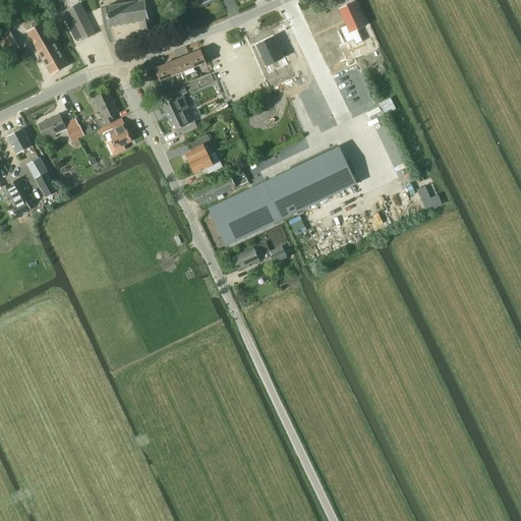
[(141,33),(156,31),(154,20),(155,19),(152,0),(146,0),(107,6),(110,26),(139,22),(141,33)]
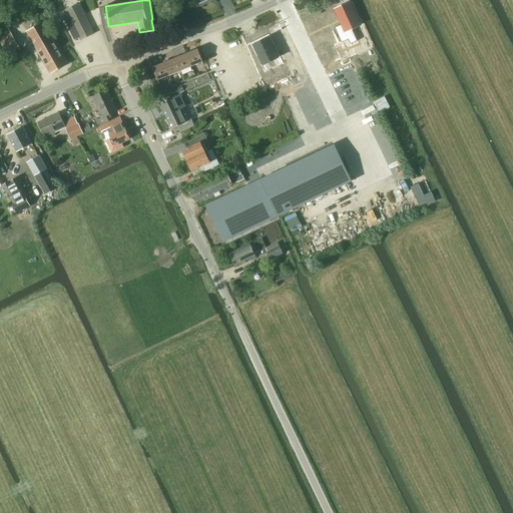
[(348,0),(332,0),(342,13),(335,15),(342,29),(347,26),(349,30),(354,27),(352,25),(359,22),(348,0)]
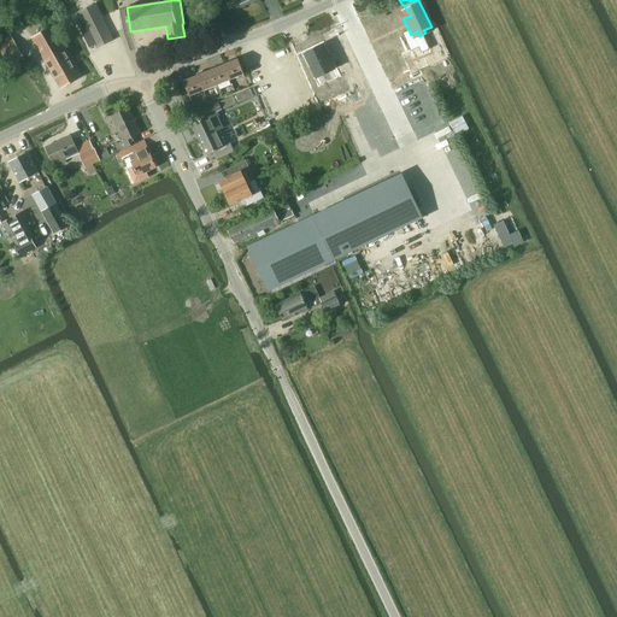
[(81,15),(74,18),(89,48),(97,46),(98,48),(113,41),(95,5),(80,12),(81,15)]
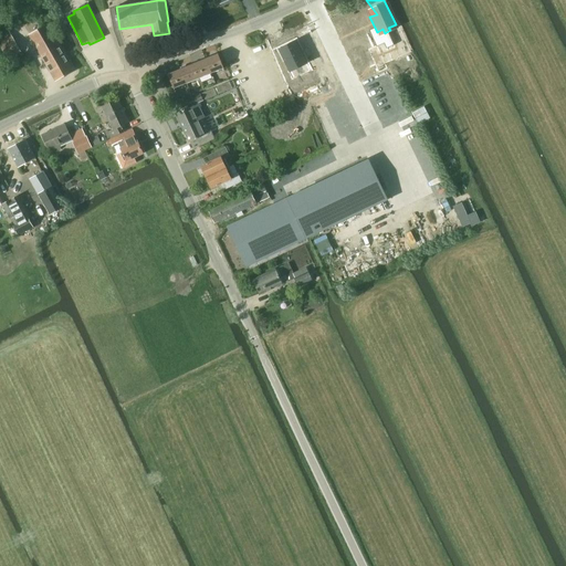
[(55,81),(74,71),(48,24),(29,35),(55,81)]
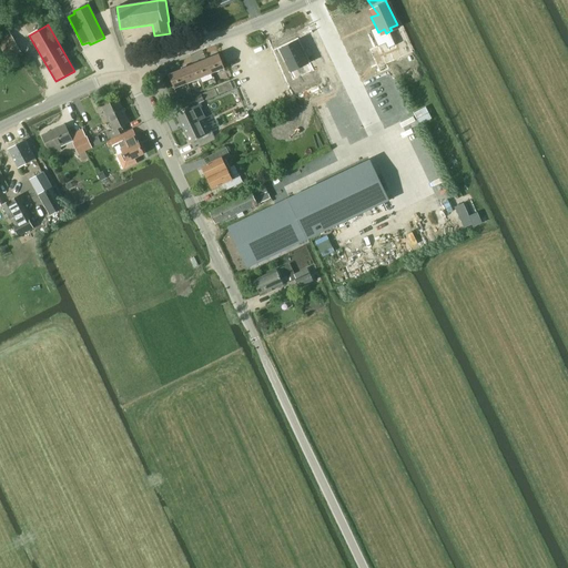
[(9,32),(0,38),(0,46),(6,57),(19,49),(9,32)]
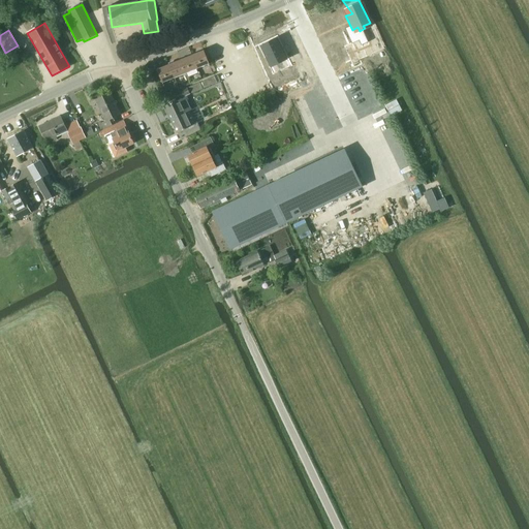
[(275,37),(262,42),(273,65),(285,60),(275,37)]
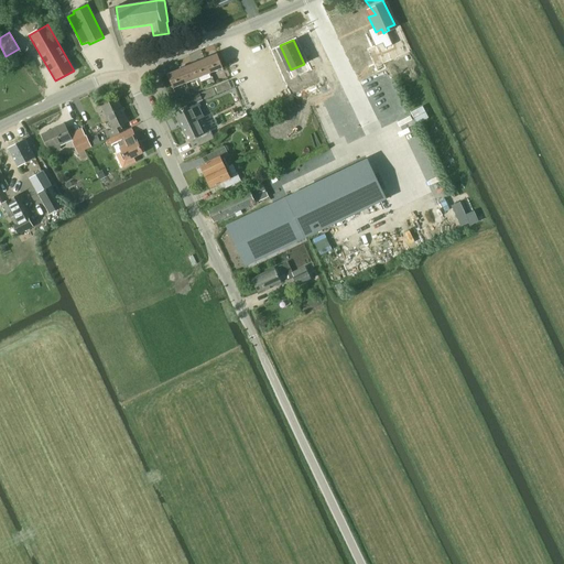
[(217,54),(205,58),(210,74),(224,68),(217,54)]
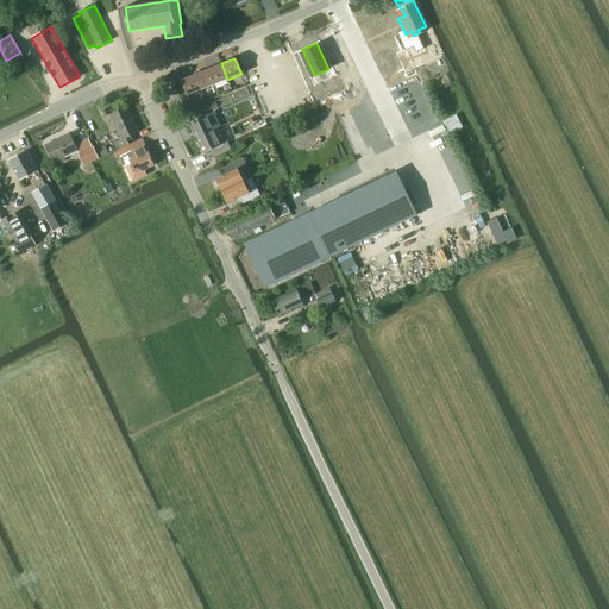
[(227,80),(221,63),(208,69),(214,85),(227,80)]
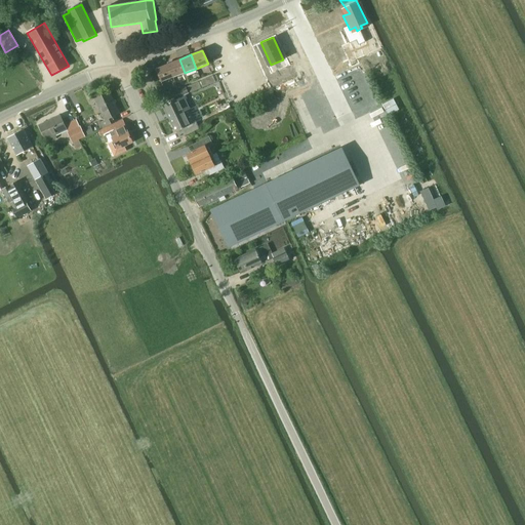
[(185,73),(179,59),(167,65),(173,78),(185,73)]
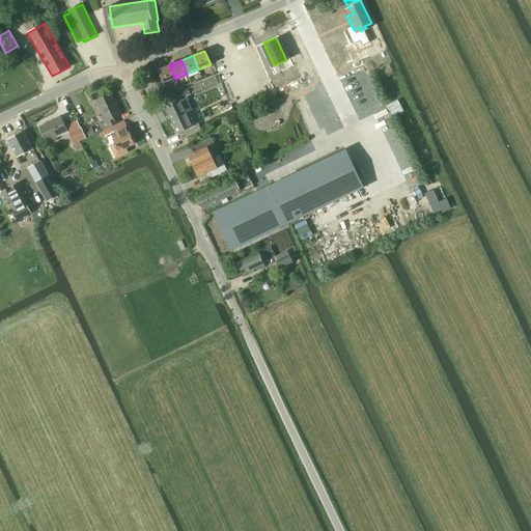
[(175,79),(169,65),(158,70),(163,83),(175,79)]
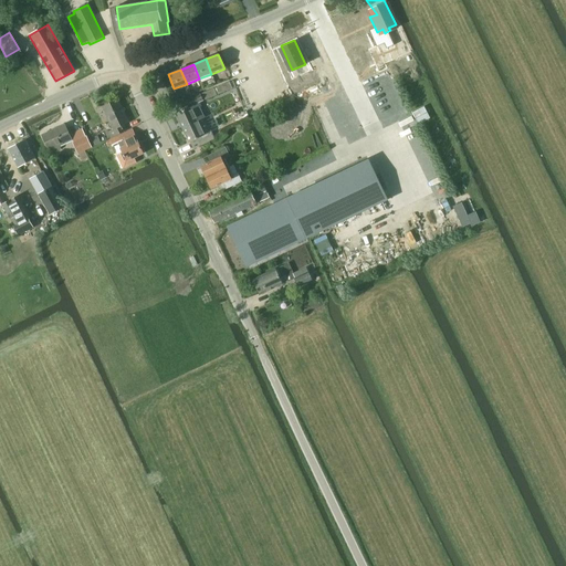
[(182,128),(205,117),(199,107),(202,106),(200,103),(203,101),(200,94),(180,103),(184,109),(176,114),(182,128)]
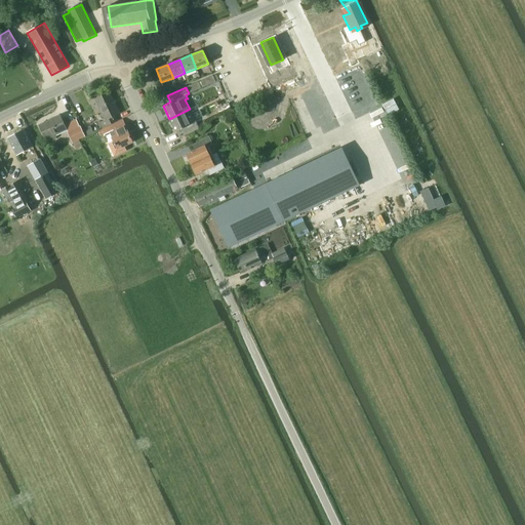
[(116,116),(120,114),(110,92),(94,99),(105,120),(98,123),(102,129),(118,121),(116,116)]
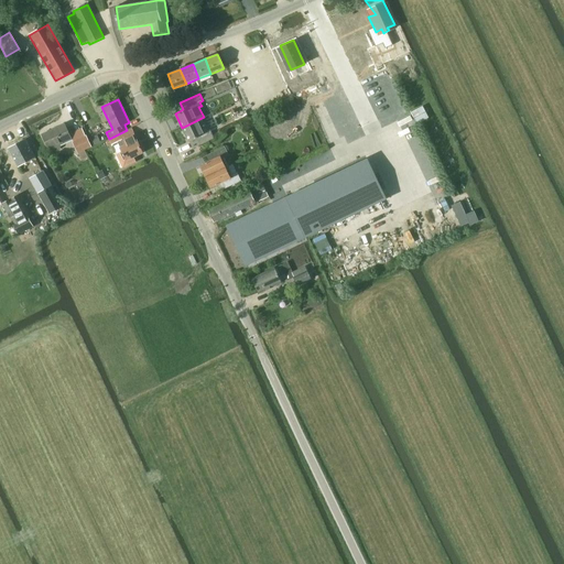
[(245,110),(232,116),(235,120),(247,115),(245,110)]
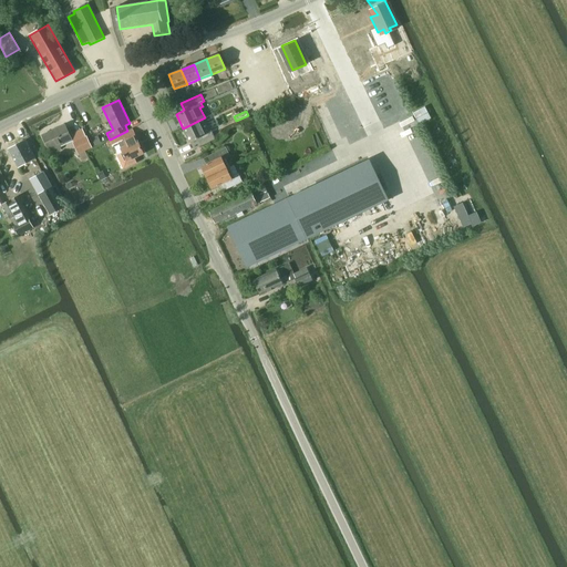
[(266,121),(272,119),(268,111),(263,113),(266,121)]
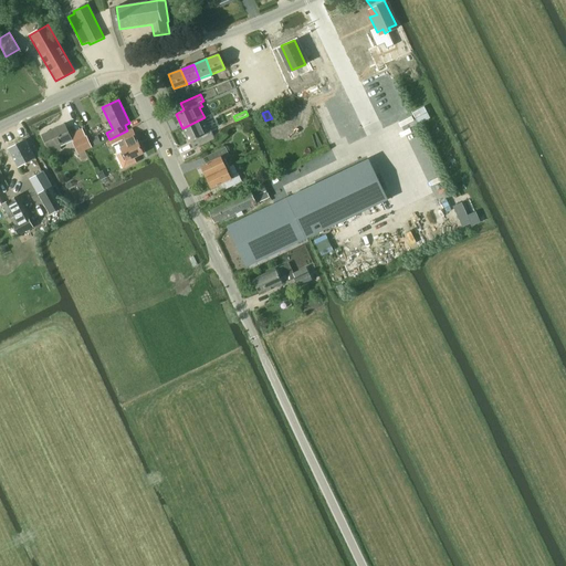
[(211,133),(205,117),(182,128),(189,143),(196,139),(199,146),(215,139),(211,133)]
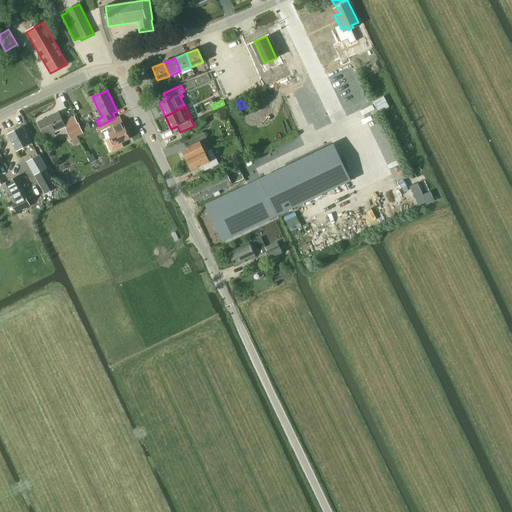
[(44,137),(66,127),(59,113),(38,123),(44,137)]
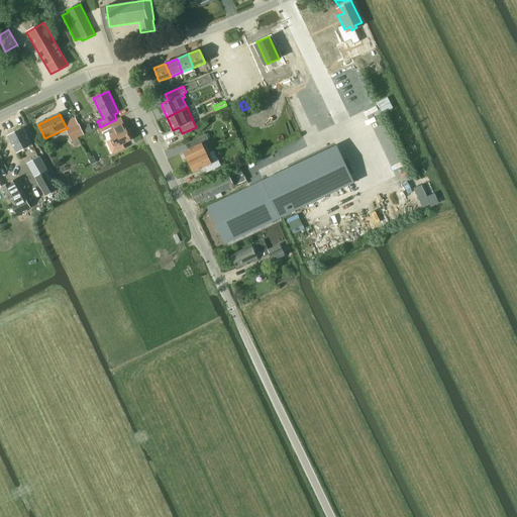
[(109,123),(100,127),(102,133),(108,130),(110,135),(112,140),(107,142),(113,154),(125,148),(123,144),(131,140),(126,130),(123,123),(112,128),(109,123)]
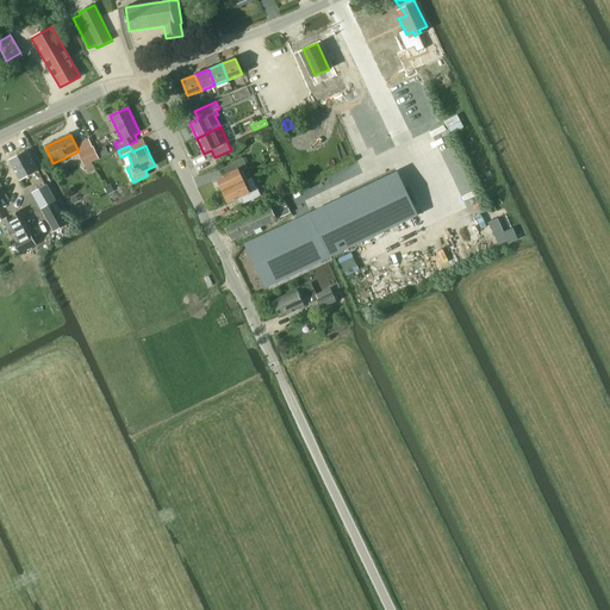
[(94,148),(80,155),(85,166),(99,159),(94,148)]
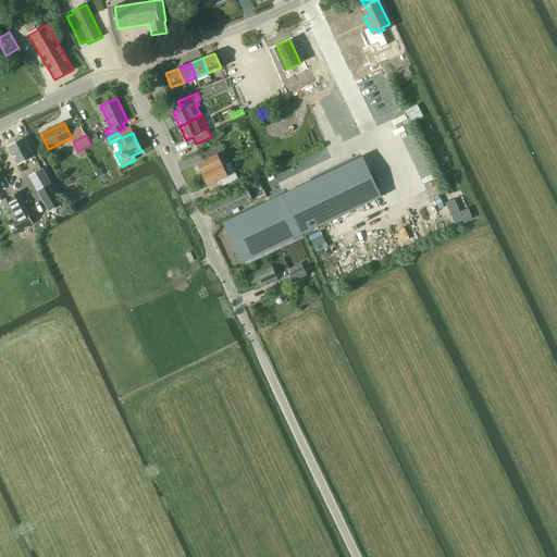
[(90,138),(94,145),(100,141),(97,135),(90,138)]
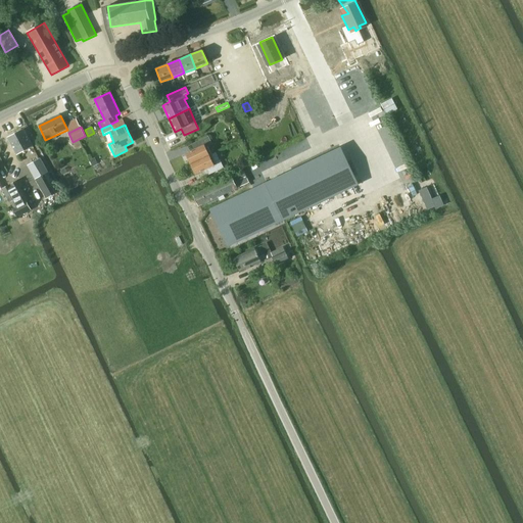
[(16,154),(33,146),(24,130),(7,138),(16,154)]
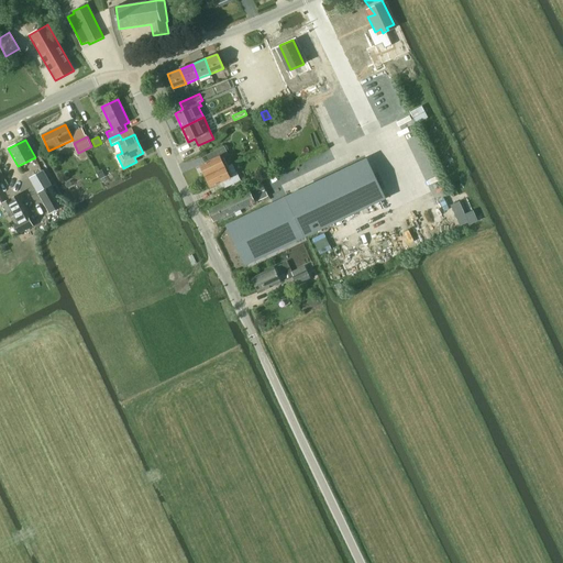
[(205,177),(225,167),(221,158),(229,155),(224,147),(208,154),(211,161),(199,166),(205,177)]
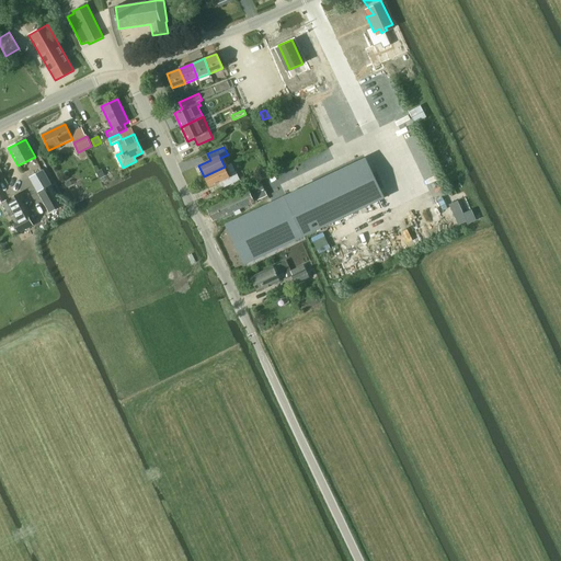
[(366,160),(226,226),(244,265),(385,199),(366,160)]
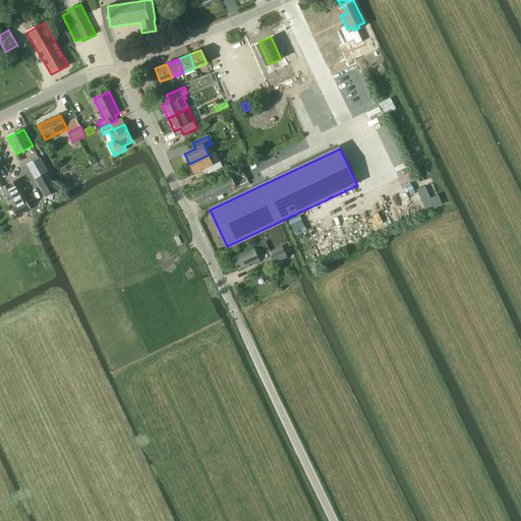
[(210,173),(222,168),(215,152),(209,155),(189,164),(194,174),(208,168),(210,173)]
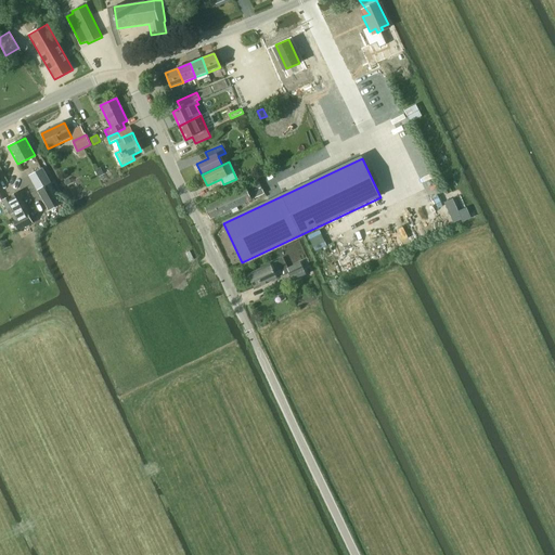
[(65,203),(46,167),(33,175),(52,209),(65,203)]
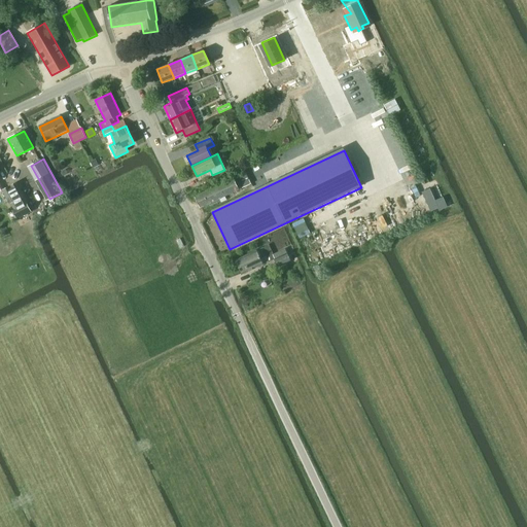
[(32,175),(28,166),(22,169),(26,179),(26,178),(32,175)]
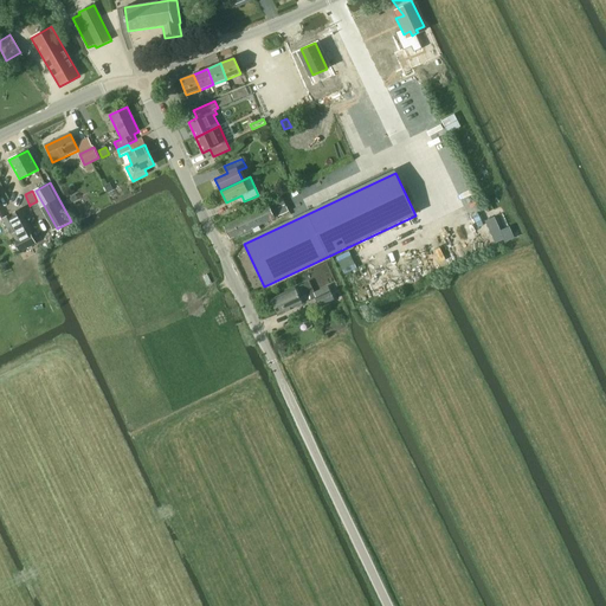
[(289,212),(288,210),(281,194),(266,201),(269,206),(224,226),(230,239),(242,234),(243,237),(250,233),(249,231),(283,216),(289,212)]
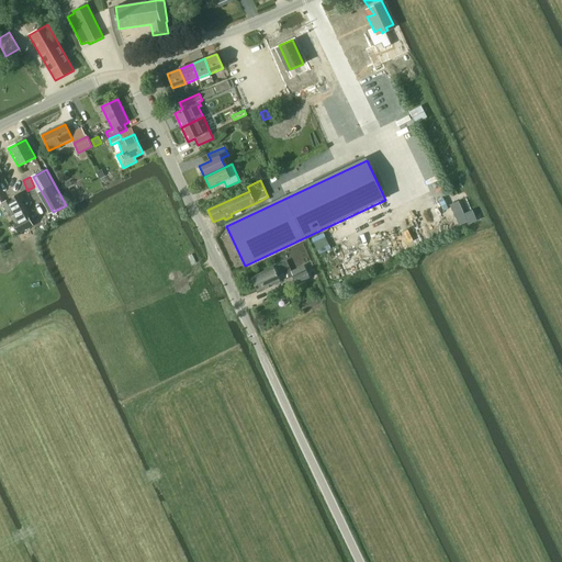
[(19,194),(10,199),(18,214),(11,217),(13,223),(19,234),(33,226),(25,211),(26,210),(19,194)]
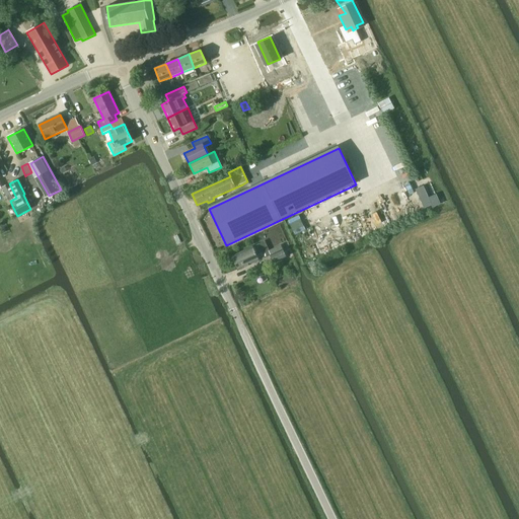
[(9,183),(2,188),(10,202),(10,201),(16,198),(9,183)]
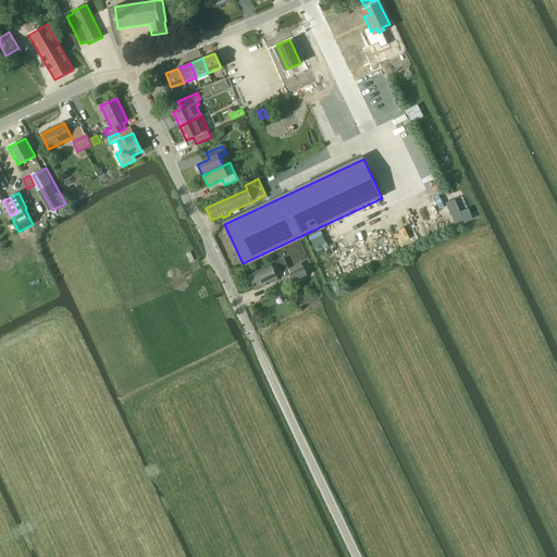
[(454,200),(446,203),(456,224),(463,221),(465,223),(472,220),(468,209),(460,213),(454,200)]
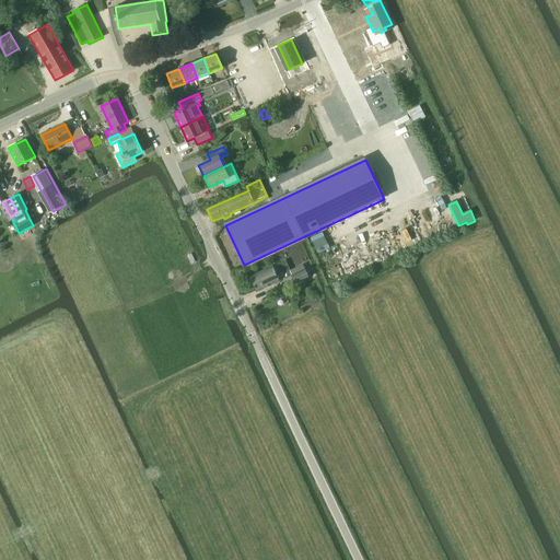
[(272,266),(249,277),(257,292),(280,281),(279,280),(284,278),(284,279),(291,276),(292,276),(290,271),(286,260),(272,266)]
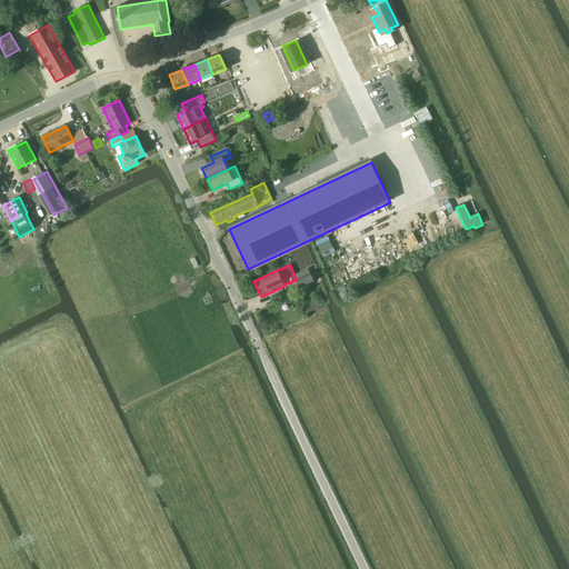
[(308,270),(295,276),(297,280),(296,280),(300,289),(315,282),(310,273),(308,270)]
